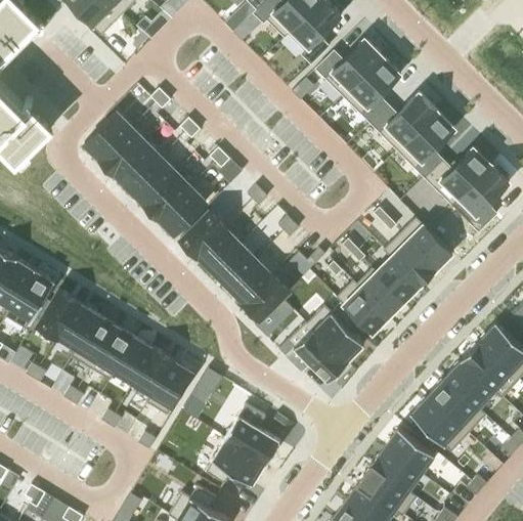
[(0,0),(0,145),(17,163),(48,132),(52,128),(31,105),(25,112),(0,86),(0,59),(39,20),(17,0),(0,0)]
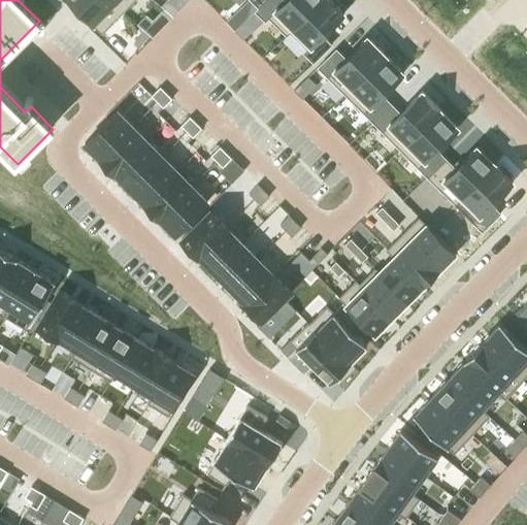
[(110,0),(67,0),(103,35),(124,13),(110,0)]
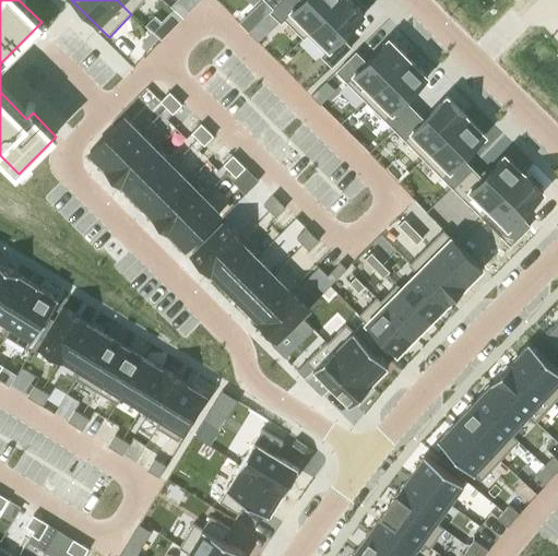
[(117,0),(131,14),(145,0),(117,0)]
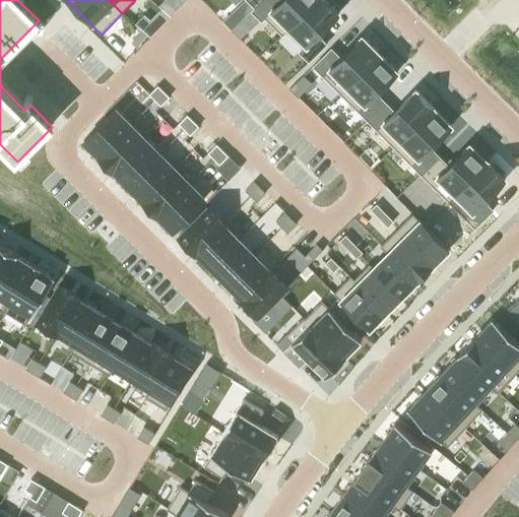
[(246,0),(247,0),(256,9),(264,0),(246,0)]
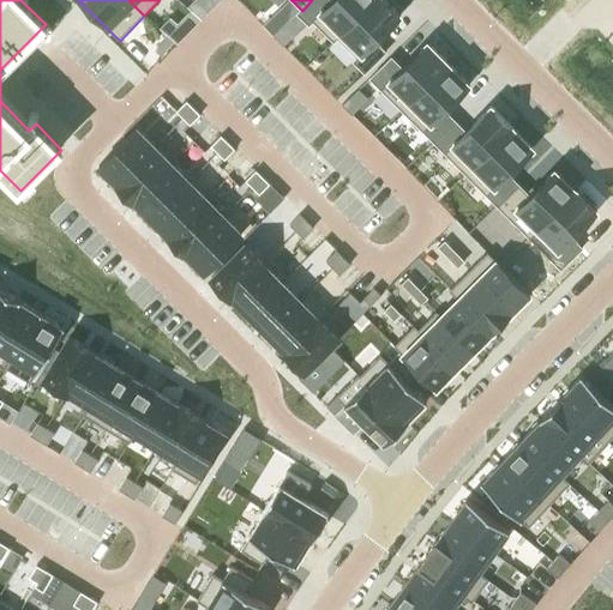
[(312,0),(302,11),(298,14),(310,26),(314,23),(334,43),(335,43),(338,40),(338,38),(377,0),(334,0),(335,0),(334,0),(312,0)]
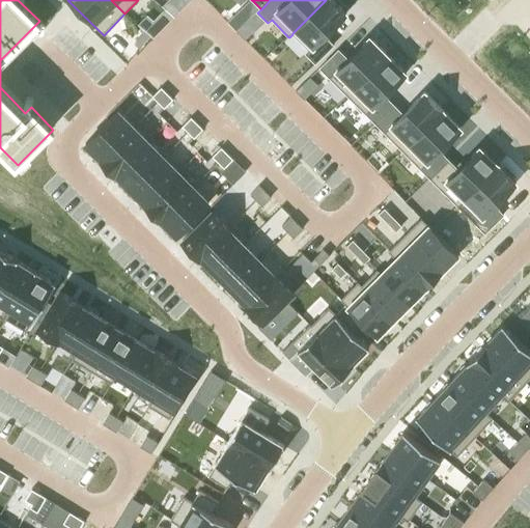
[(332,0),(326,0),(293,33),(293,34),(309,51),(306,54),(316,64),(335,47),(326,37),(347,16),(332,0)]
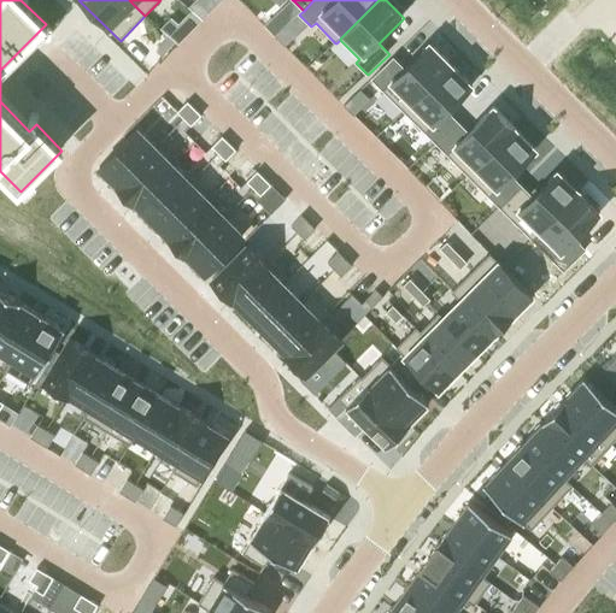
[(394,59),(373,81),(405,112),(452,66),(430,45),(405,70),(394,59)]
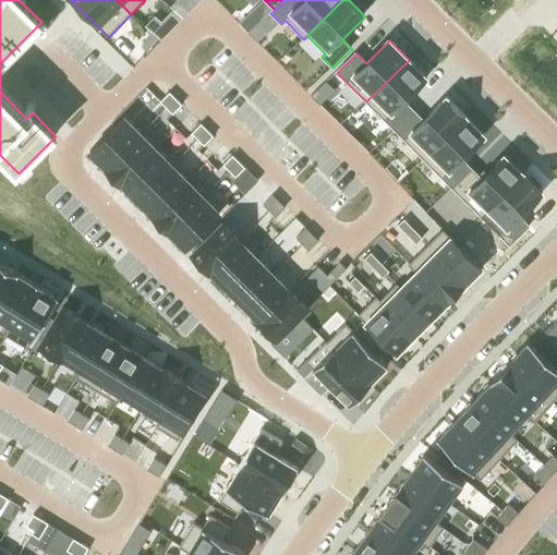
[(409,60),(366,101),(387,123),(395,131),(414,111),(407,104),(404,101),(427,79),(409,60)]
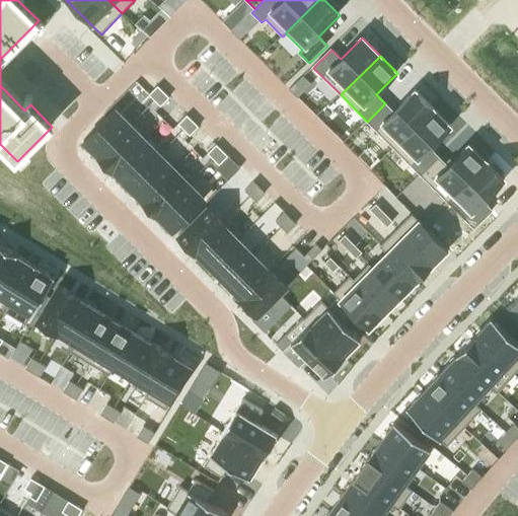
[(158,87),(150,95),(155,101),(164,93),(158,87)]
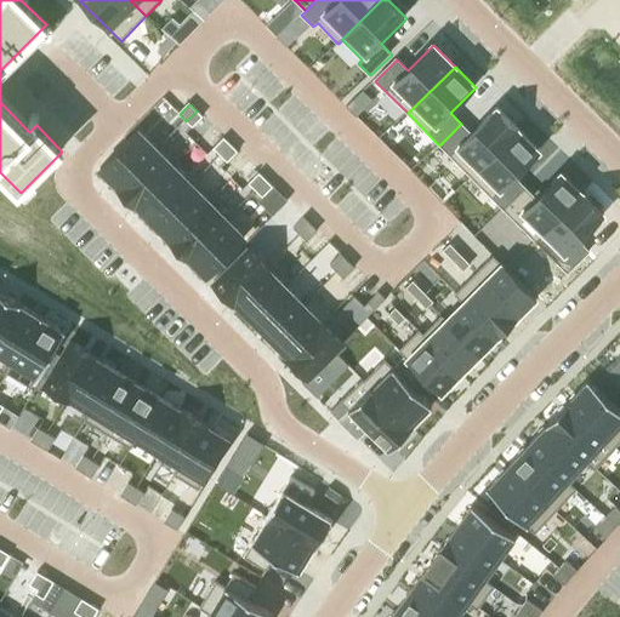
[(461,124),(439,146),(472,178),(519,131),(498,109),(472,135),(461,124)]
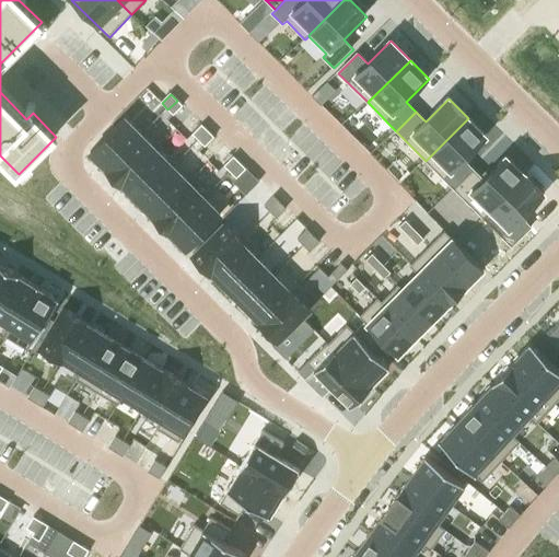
[(177,101),(167,109),(174,116),(184,106),(177,101)]
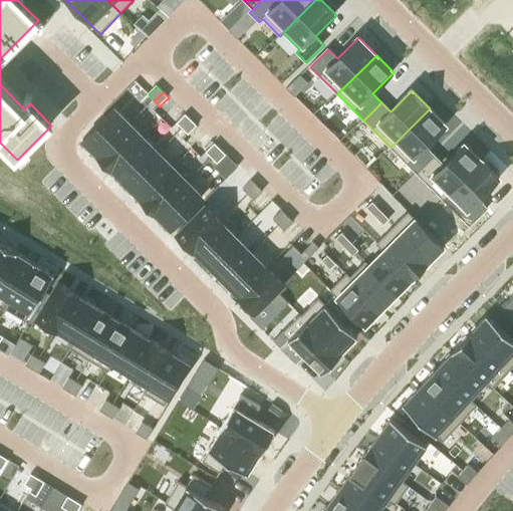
[(430,108),(391,148),(417,174),(435,156),(426,147),(447,125),(430,108)]
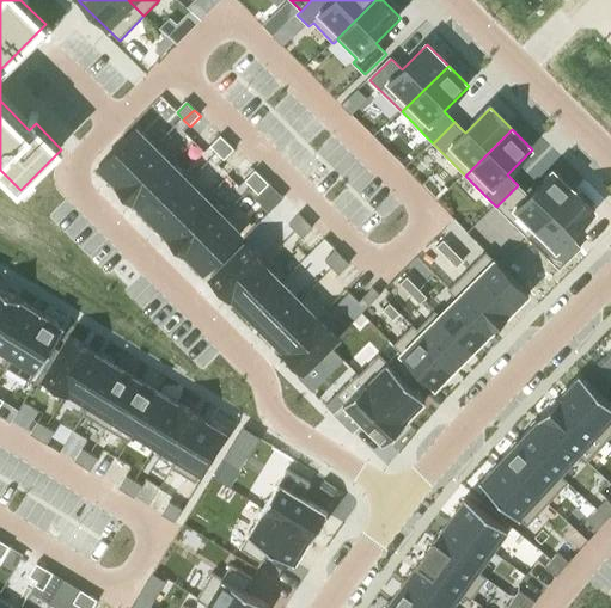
[(136,130),(99,167),(117,184),(154,147),(136,130)]
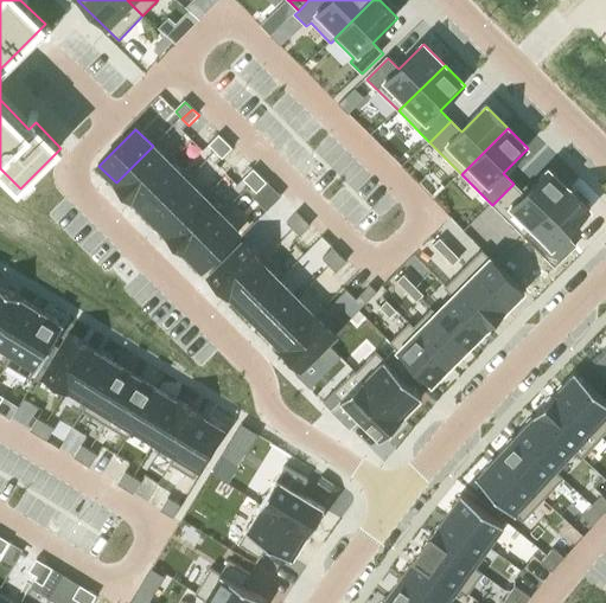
[(219,136),(209,147),(217,154),(227,143),(219,136)]
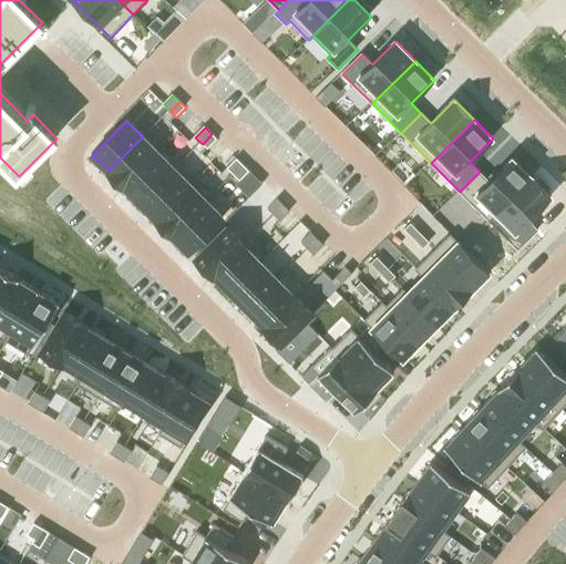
[(212,134),(203,144),(208,150),(218,140),(212,134)]
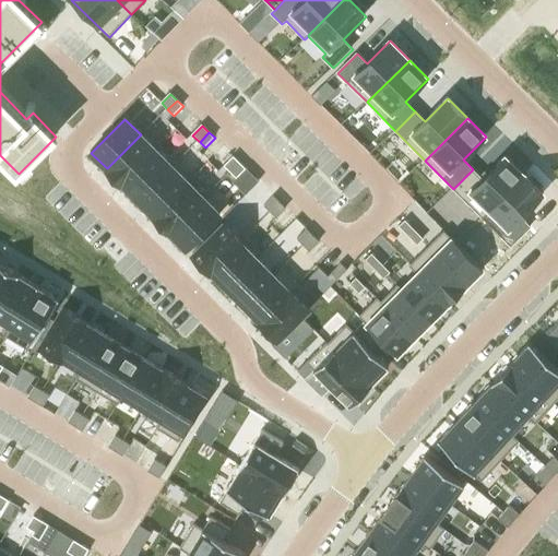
[(107,168),(106,169),(123,187),(125,186),(158,152),(141,134),(107,168)]
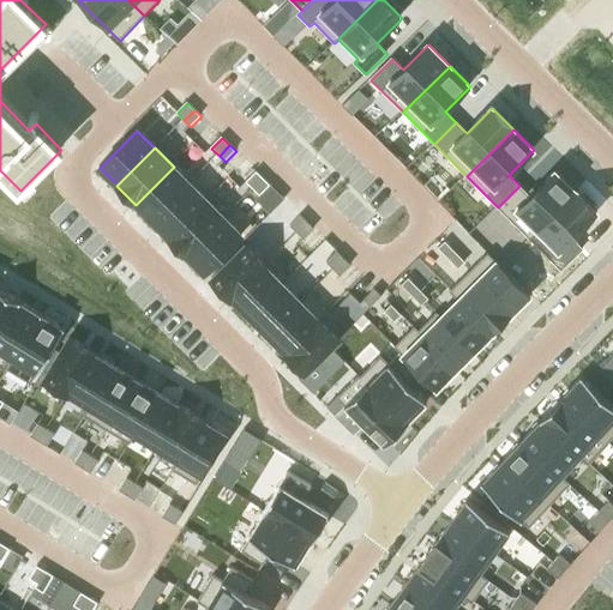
[(174,167),(137,204),(155,223),(192,186),(174,167)]
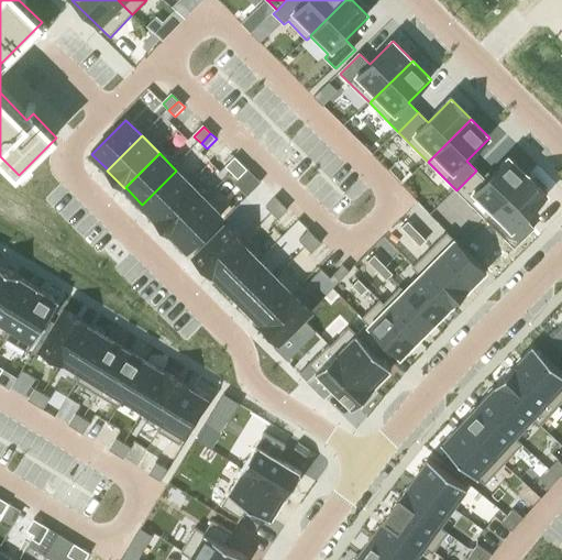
[(476,171),(456,190),(487,221),(494,213),(529,177),(509,157),(486,180),(476,171)]
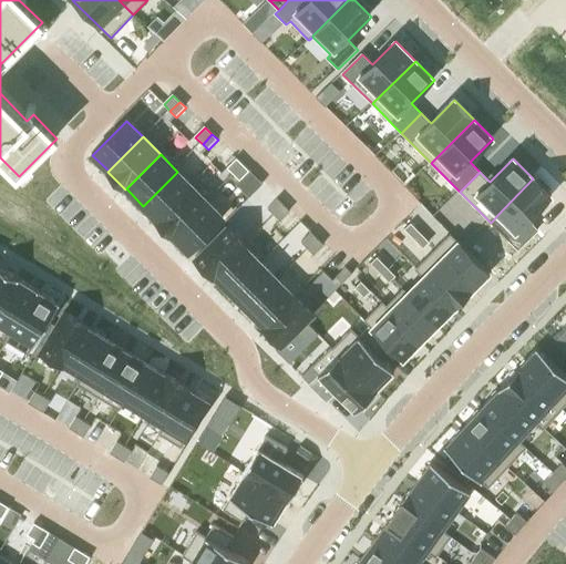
[(237,160),(227,168),(234,175),(243,165),(237,160)]
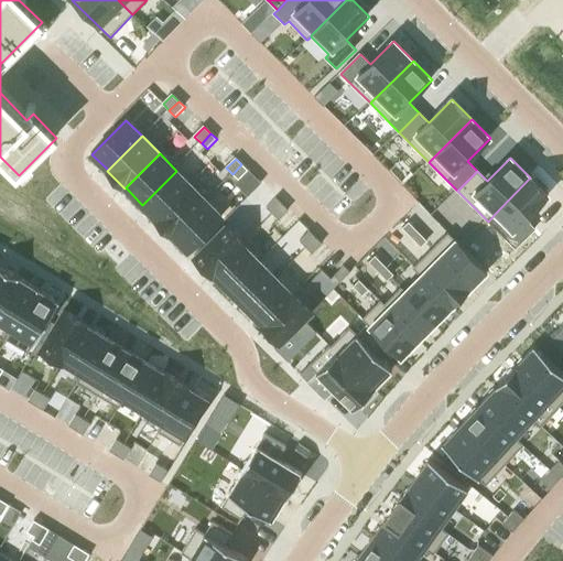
[(241,164),(233,174),(239,181),(248,171),(241,164)]
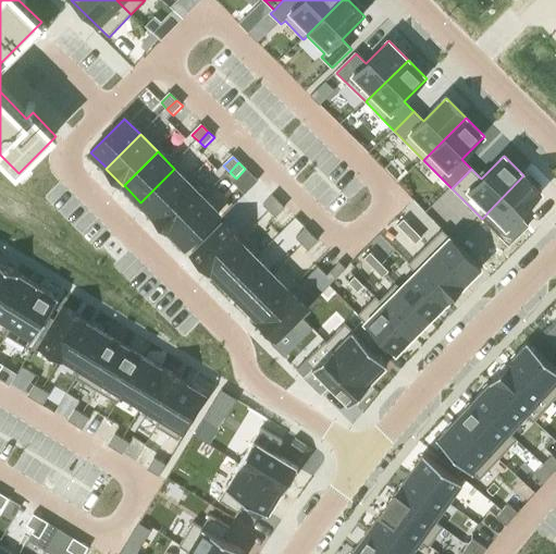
[(174,169),(140,202),(153,216),(187,182),(174,169)]
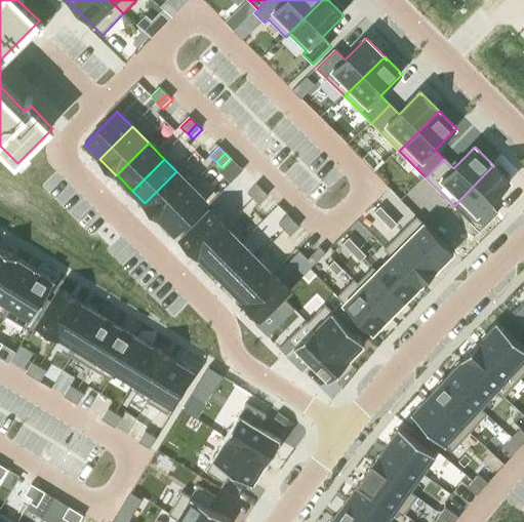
[(493,165),(460,199),(471,208),(477,215),(470,222),(480,232),(498,214),(489,205),(511,184),(507,178),(511,175),(500,165),(496,168),(493,165)]
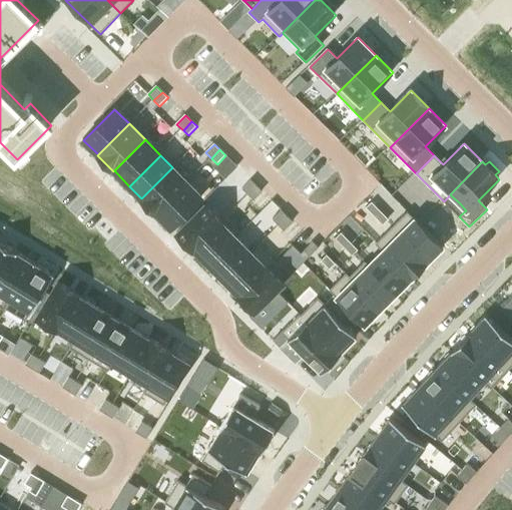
[(141,198),(156,214),(157,214),(188,183),(172,167),(141,198)]
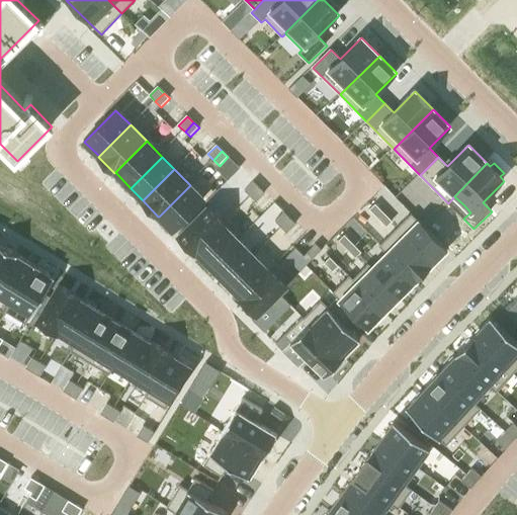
[(254,183),(245,191),(251,196),(259,188),(254,183)]
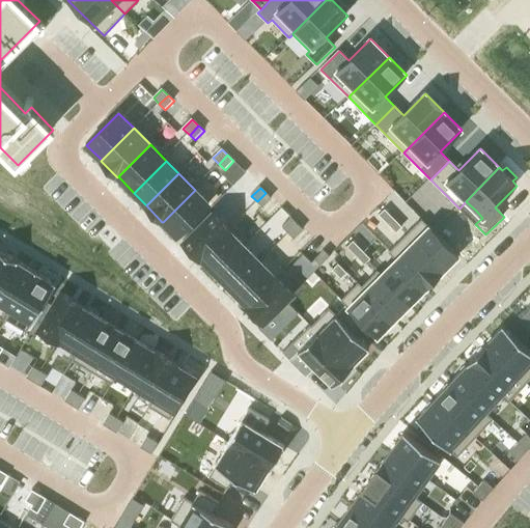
[(195,190),(163,222),(177,237),(211,204),(195,190)]
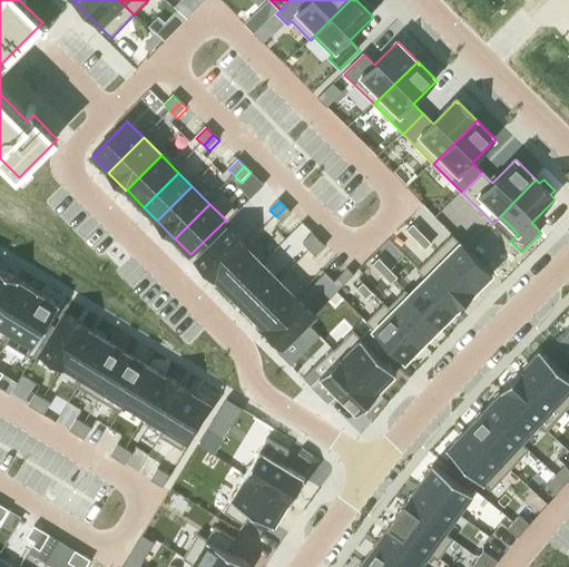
[(285,207),(276,216),(283,224),(292,214),(285,207)]
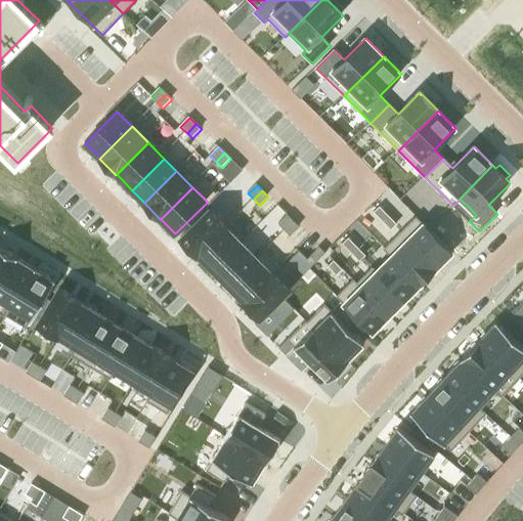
[(380,207),(375,213),(383,222),(389,216),(380,207)]
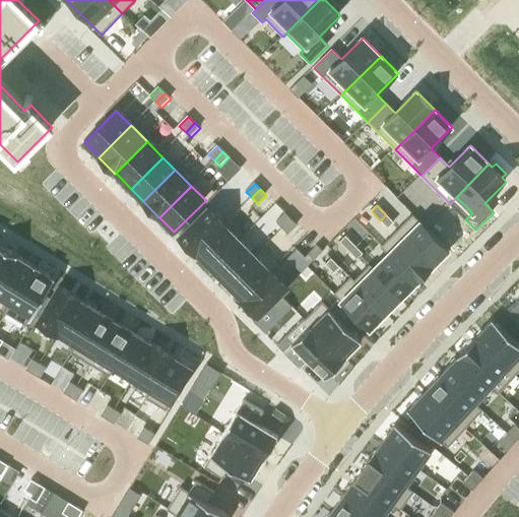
[(209,208),(180,238),(197,255),(198,254),(225,227),(226,225),(209,208)]
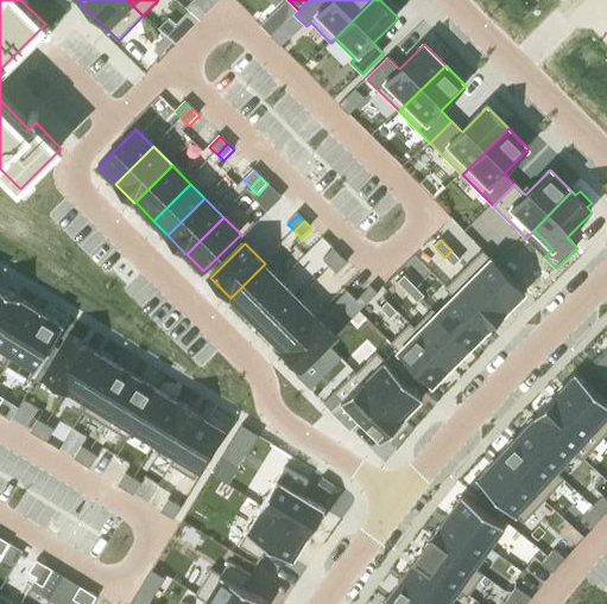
[(334,250),(324,261),(330,267),(341,258),(334,250)]
